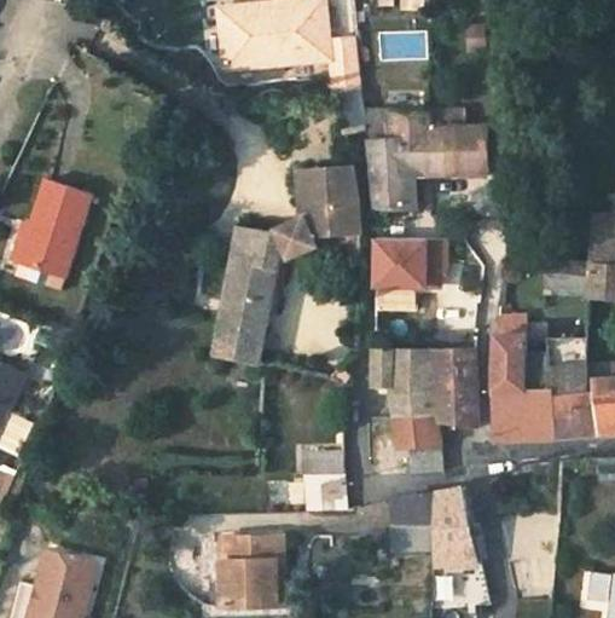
[(341,90),(361,90),(357,36),(331,39),(326,0),(282,0),(282,6),(267,7),(266,1),(239,4),(247,67),(331,58),(334,85),(341,90)]
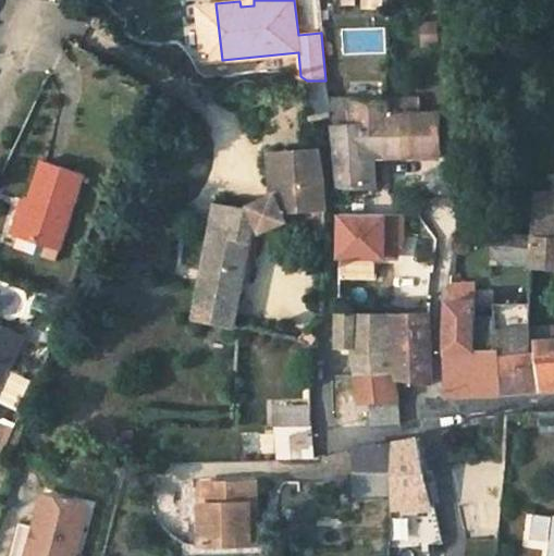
[(216,3),(195,5),(200,62),(222,60),(216,3)]
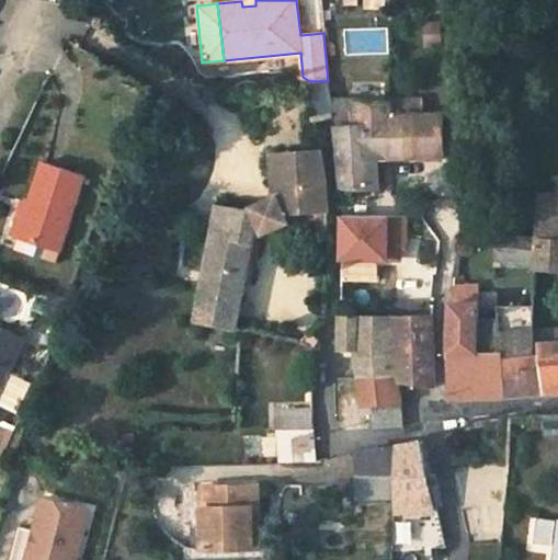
[(355,103),(352,125),(334,125),(340,186),(367,187),(365,158),(374,157),(412,156),(412,113),(387,114),(387,102),(355,103)]
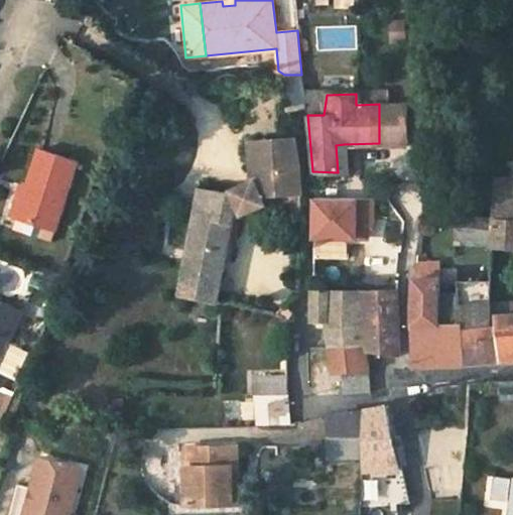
[(404,103),(379,104),(379,143),(404,143),(404,103)]
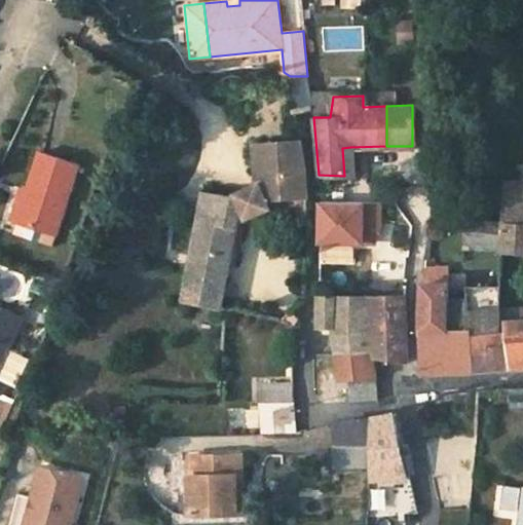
[(200,193),(181,298),(218,306),(231,238),(237,239),(239,228),(232,227),(237,202),(247,217),(269,207),(266,199),(284,198),(306,196),(304,175),(298,141),(253,144),(256,187),(234,197),(235,199),(200,193)]
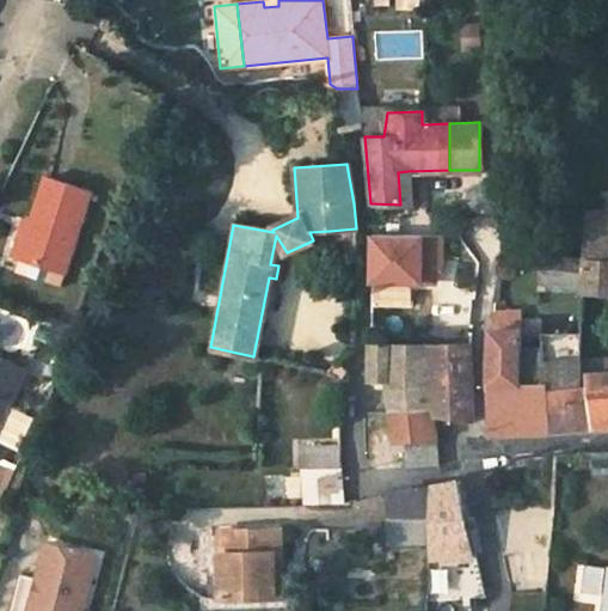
[(400,205),(410,206),(407,171),(398,172),(400,205)]
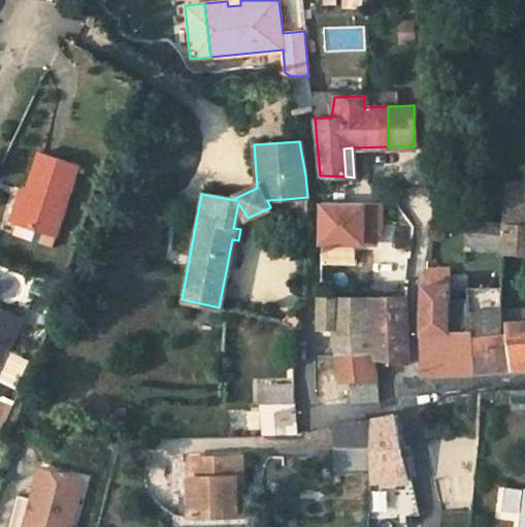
[(42,152),(29,189),(19,221),(57,234),(57,232),(80,164),(42,152)]
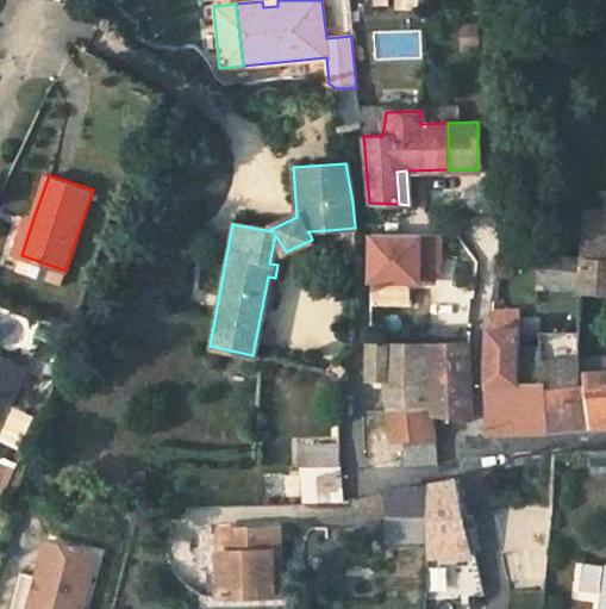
[(579,290),(605,290),(605,209),(601,210),(601,215),(583,213),(580,259),(537,256),(536,287),(579,290)]
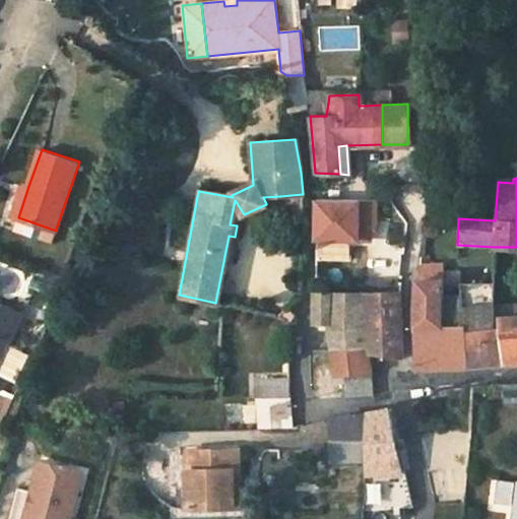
[(21,184),(10,214),(18,217),(28,186),(21,184)]
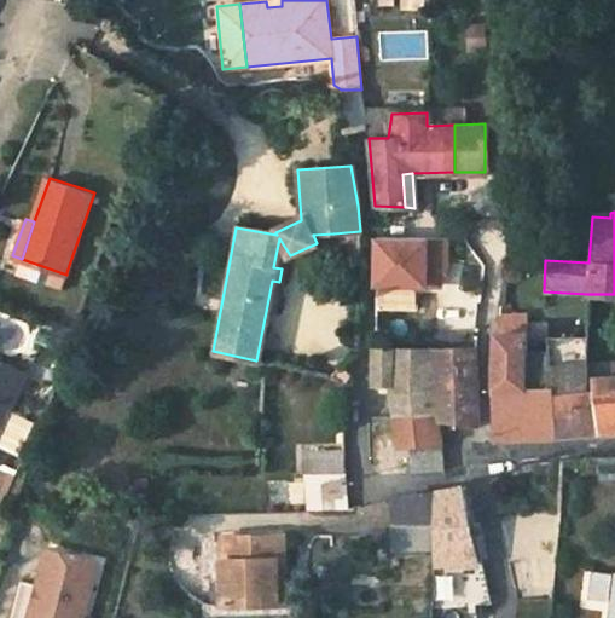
[(359,269),(360,231),(334,234),(335,243),(348,242),(347,269),(359,269)]
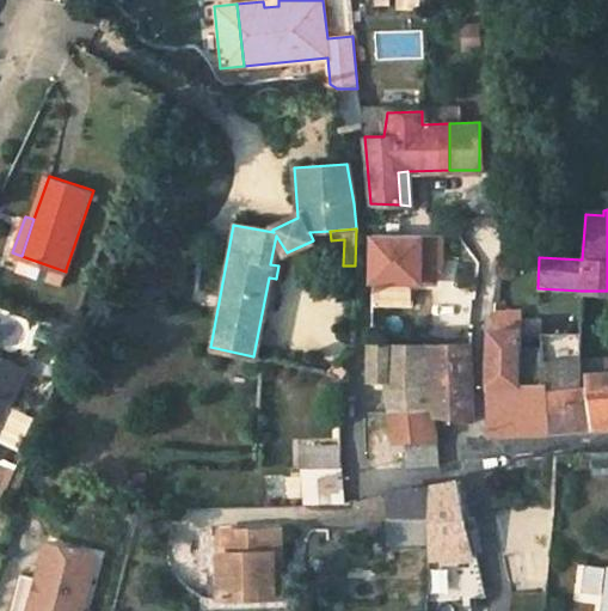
[(442,236),(367,234),(366,272),(366,285),(434,286),(435,273),(441,273),(442,236)]
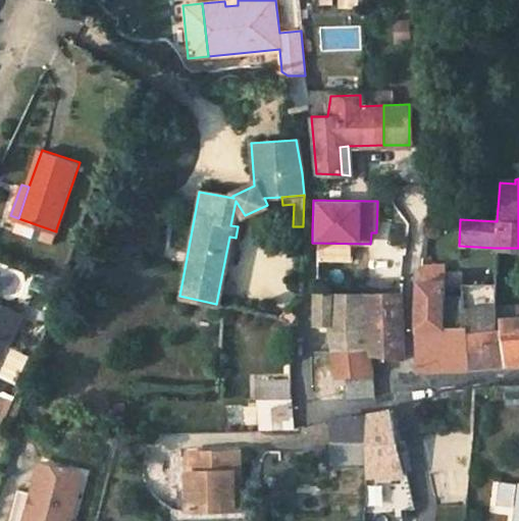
[(460,283),(451,283),(450,276),(442,277),(442,280),(418,280),(417,292),(415,315),(415,327),(443,327),(442,296),(460,296),(460,283)]
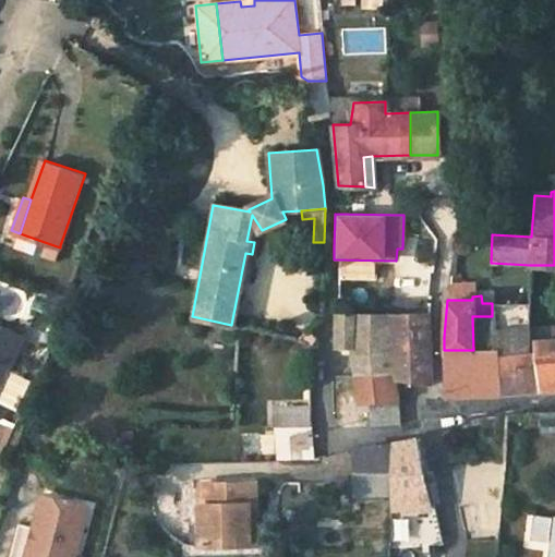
[(529,341),(528,328),(529,310),(527,303),(492,303),(492,316),(472,316),(473,350),(495,349),(498,392),(519,391),(539,389),(535,341),(529,341)]
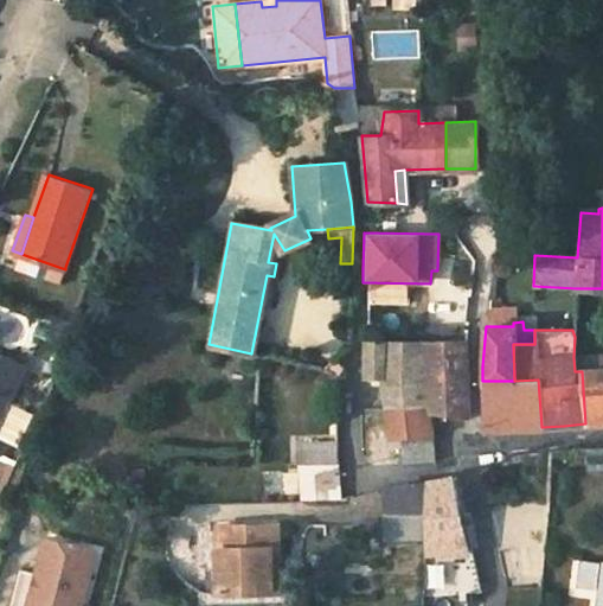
[(423,342),(425,389),(428,413),(447,415),(467,418),(463,339),(423,342)]
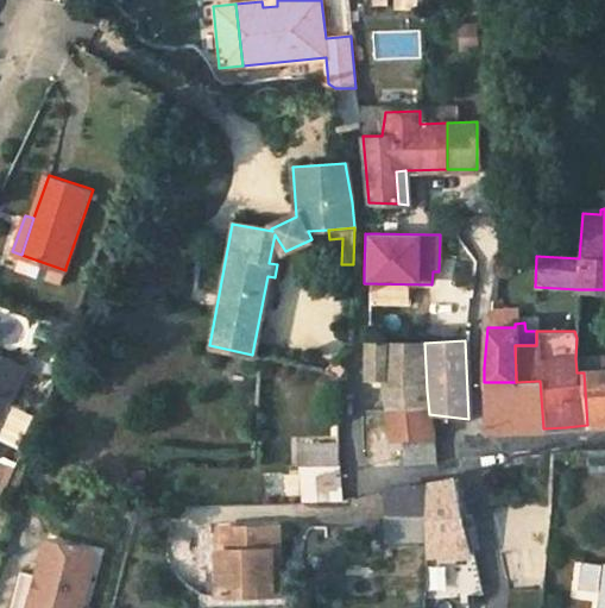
[(382,388),(427,390),(424,343),(365,345),(364,377),(364,388),(382,388)]
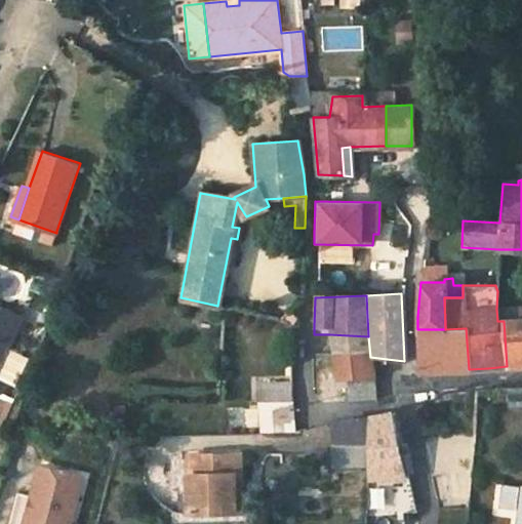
[(23,318),(0,307),(0,365),(9,346),(23,318)]
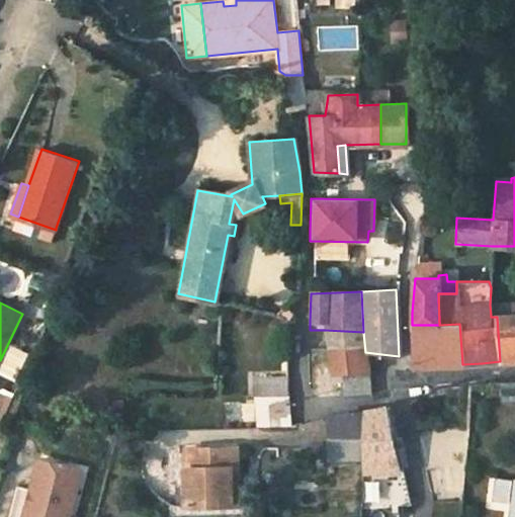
[(514,304),(490,305),(491,317),(497,317),(514,315),(514,304)]
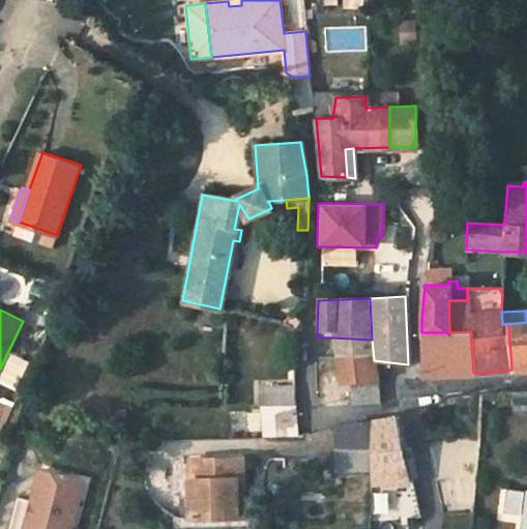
[(289,314),(282,323),(293,329),(297,323),(292,315),(289,314)]
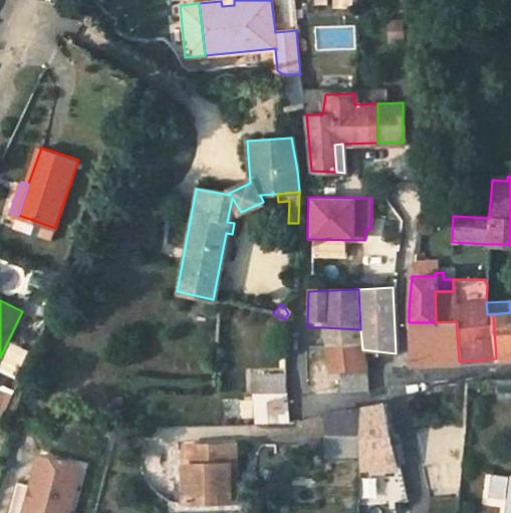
[(510,312),(493,314),(496,358),(510,357),(510,312)]
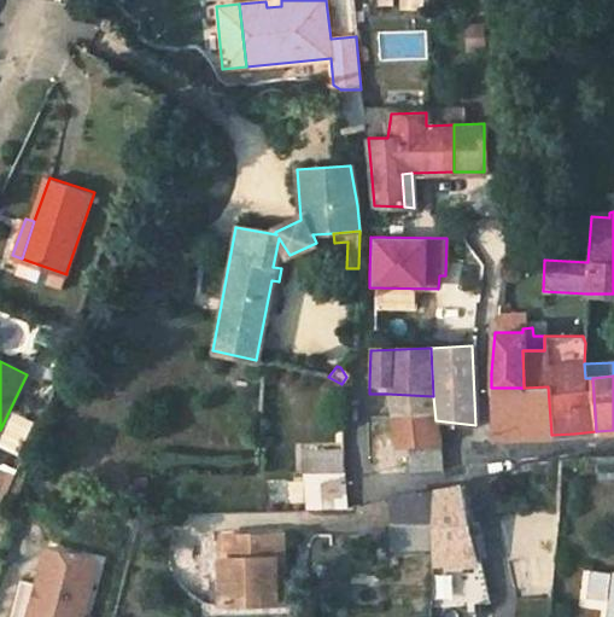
[(524,388),(491,388),(495,436),(524,436),(551,435),(548,386),(524,388)]
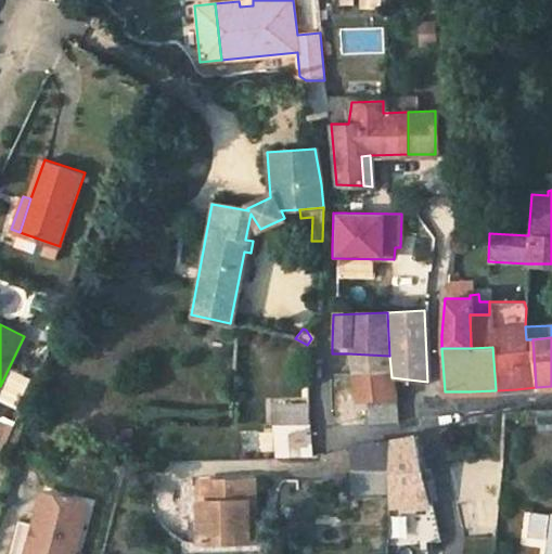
[(351,373),(357,402),(366,401),(395,398),(392,377),(389,356),(348,353),(351,373)]
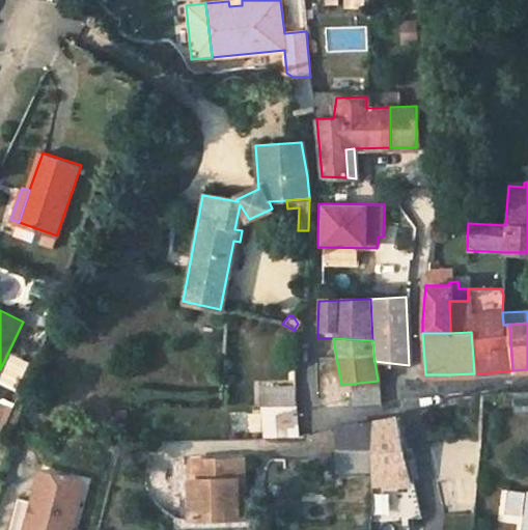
[(350,384),(351,405),(379,403),(378,381),(350,384)]
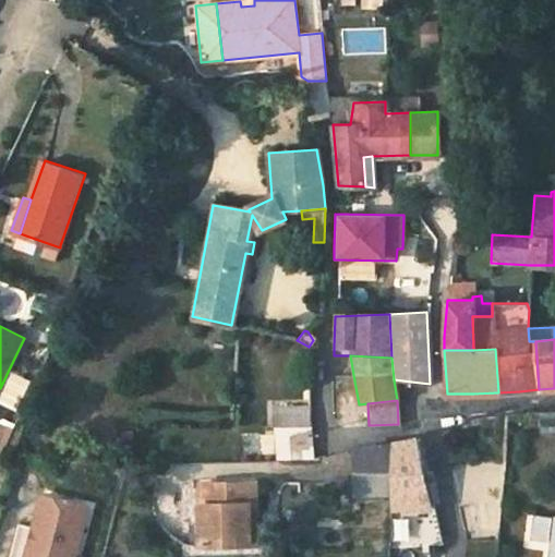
[(309,407),(276,407),(276,414),(260,415),(260,427),(272,427),(308,427),(309,407)]
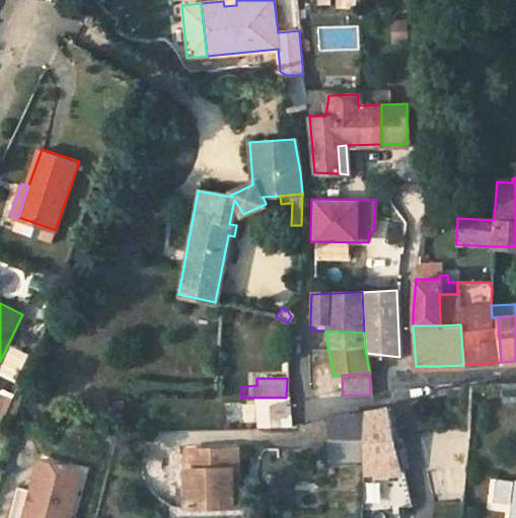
[(0,424),(1,425),(12,400),(0,394),(0,424)]
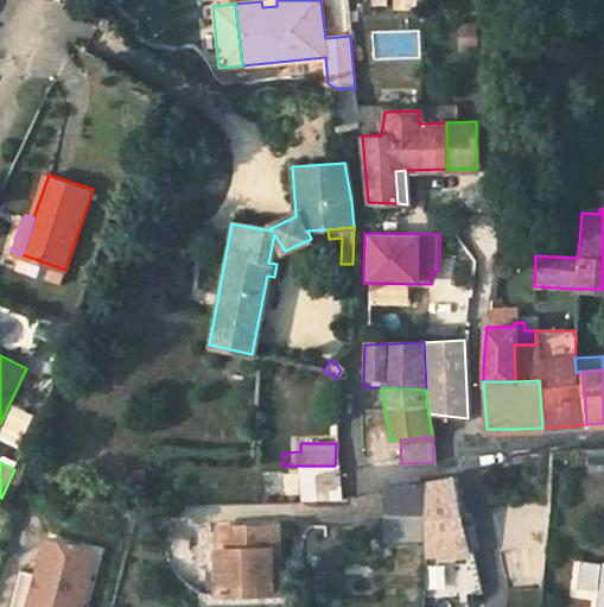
[(296,466),(298,501),(337,500),(335,466),(296,466)]
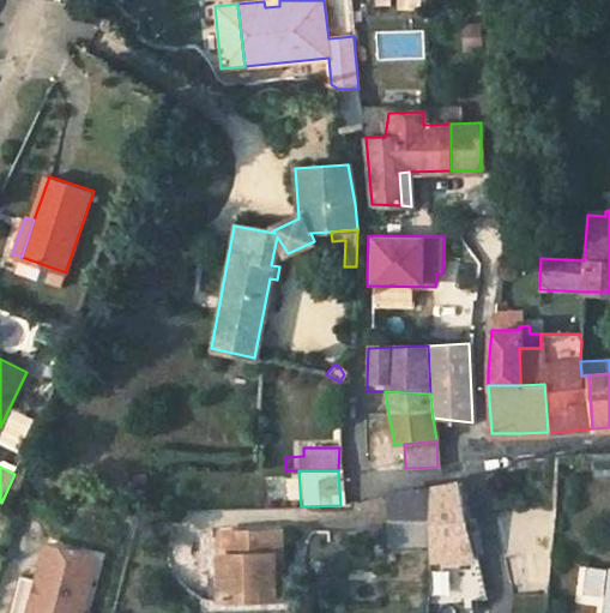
[(471,558),(454,484),(430,487),(429,545),(429,559),(471,558)]
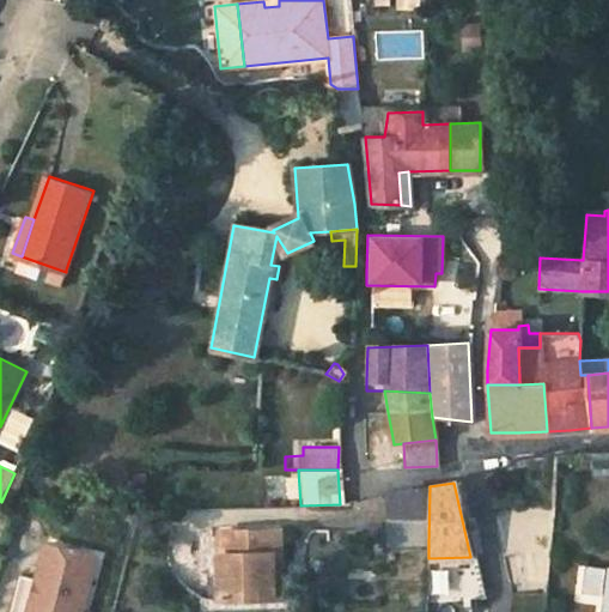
[(428,544),(430,486),(391,491),(388,543),(428,544)]
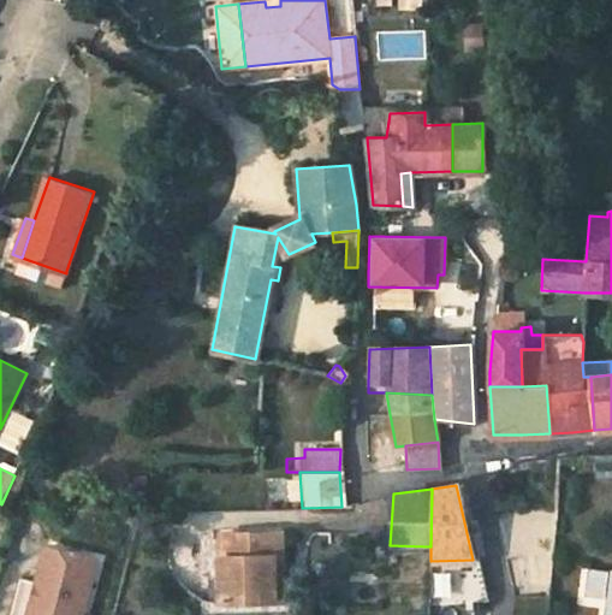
[(279,532),(218,533),(219,602),(271,602),(269,559),(279,559),(279,532)]
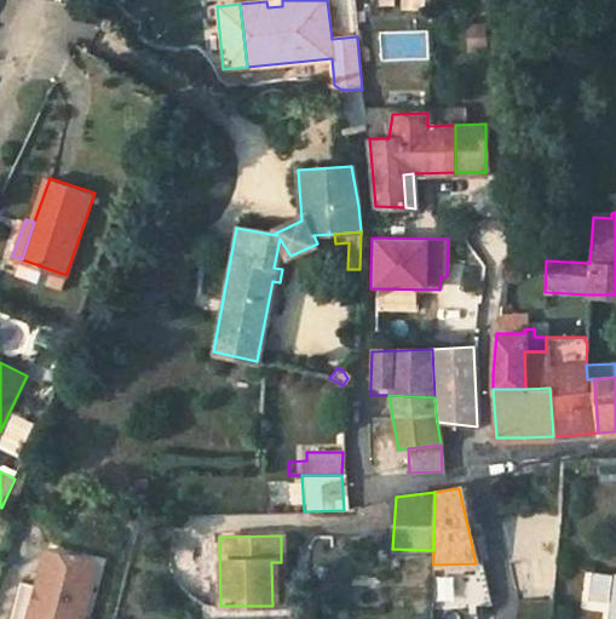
[(79,618),(95,562),(45,550),(34,591),(38,592),(35,602),(30,605),(26,618),(79,618)]
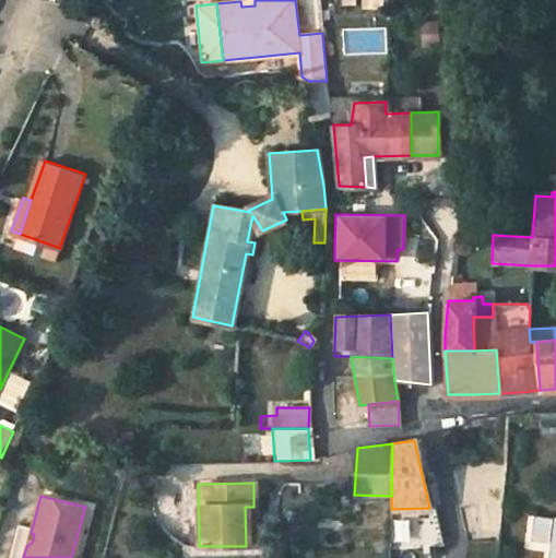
[(255,546),(253,507),(245,507),(246,546),(255,546)]
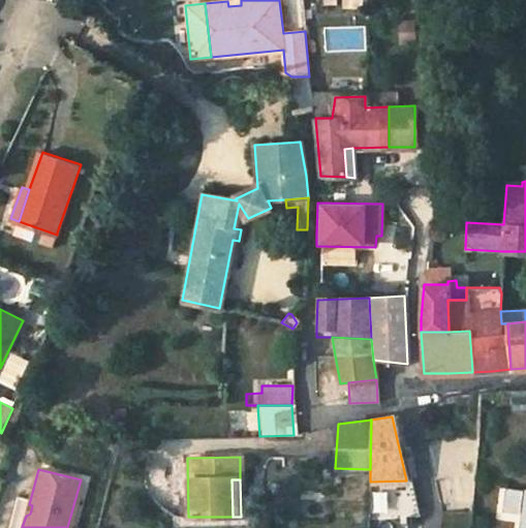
[(525,527),(525,490),(506,488),(505,501),(503,501),(501,511),(523,515),(521,527),(525,527)]
